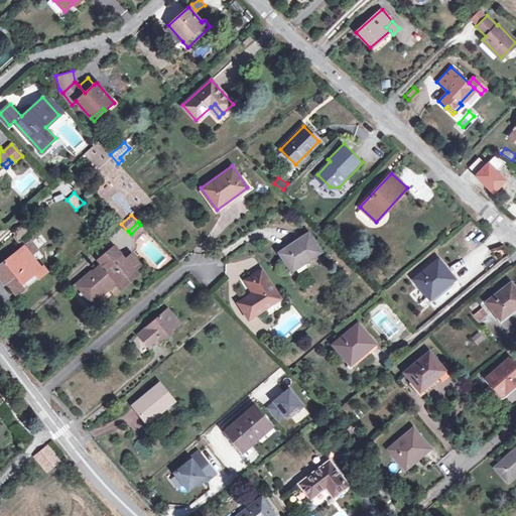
[(303,257),(305,261),(320,251),(308,232),(279,252),(288,267),(303,257)]
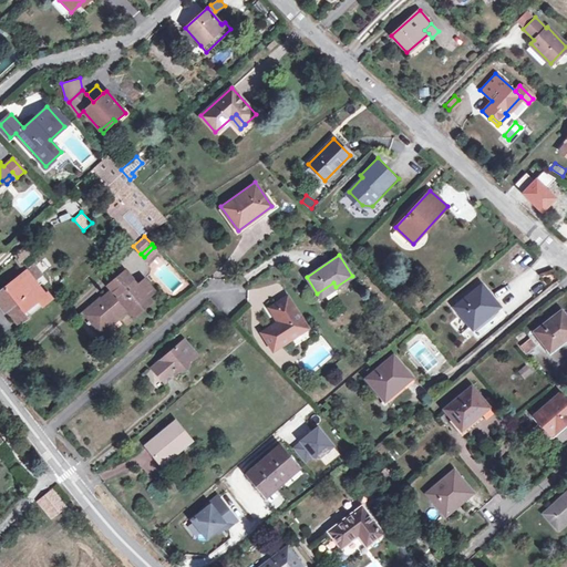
[(27,270),(28,269),(19,257),(18,258),(14,260),(24,272),(27,270)]
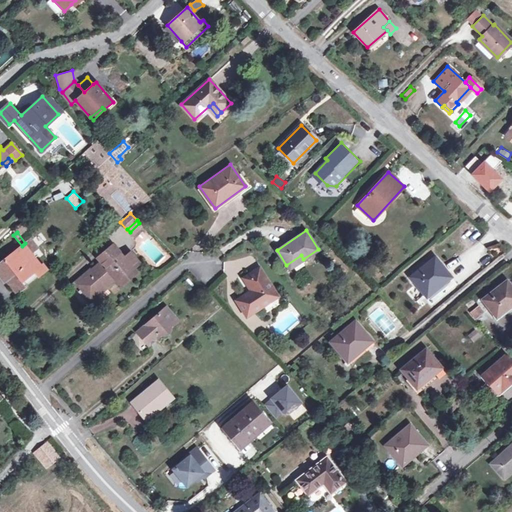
[(24,244),(30,252),(37,247),(30,238),(25,243),(24,244)]
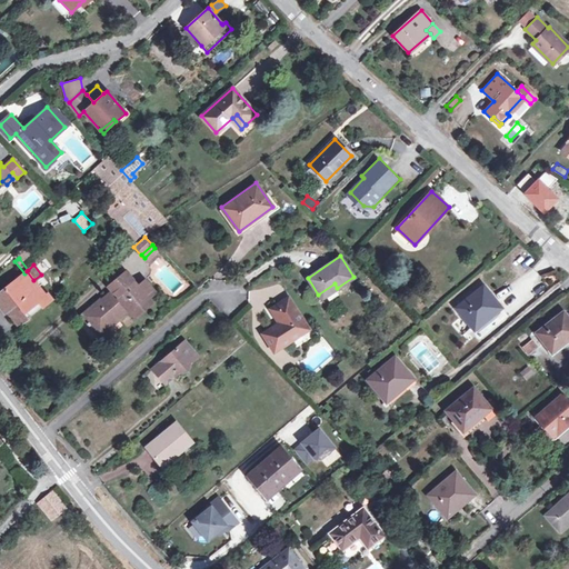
[(33,280),(27,271),(25,273),(0,292),(0,308),(5,313),(7,311),(13,320),(38,301),(42,307),(49,301),(33,280)]
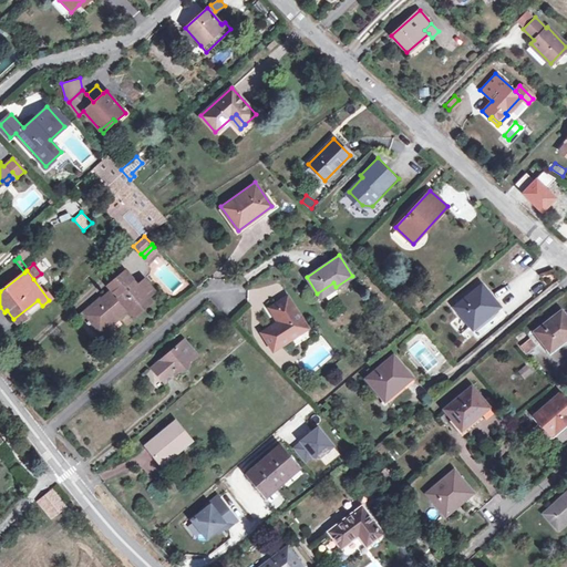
[(130,270),(126,274),(134,282),(138,280),(130,270)]
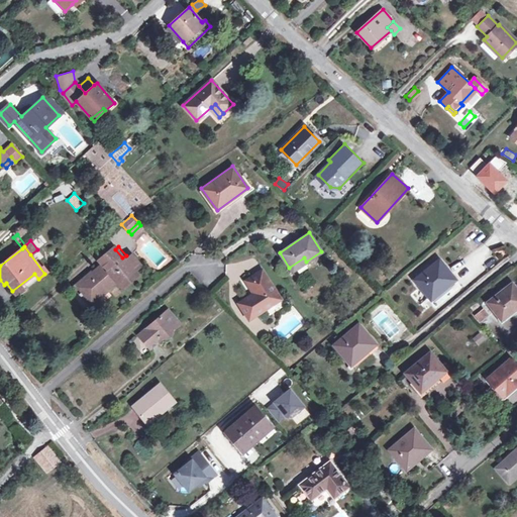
[(122,257),(115,249),(114,248),(99,261),(103,265),(92,274),(91,273),(75,287),(89,305),(102,294),(101,293),(105,289),(116,280),(120,285),(134,272),(122,257)]
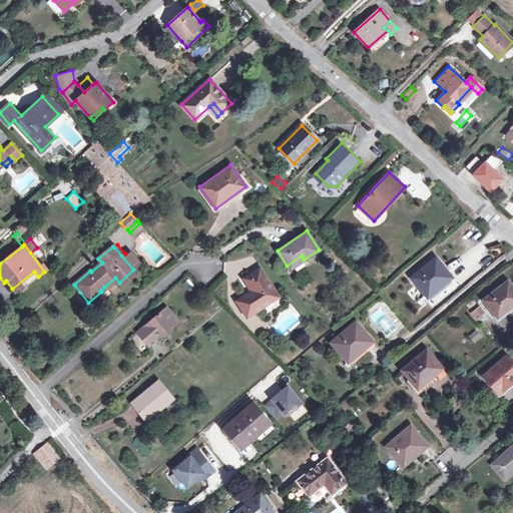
[(302,255),(287,266),(290,270),(304,260),(302,255)]
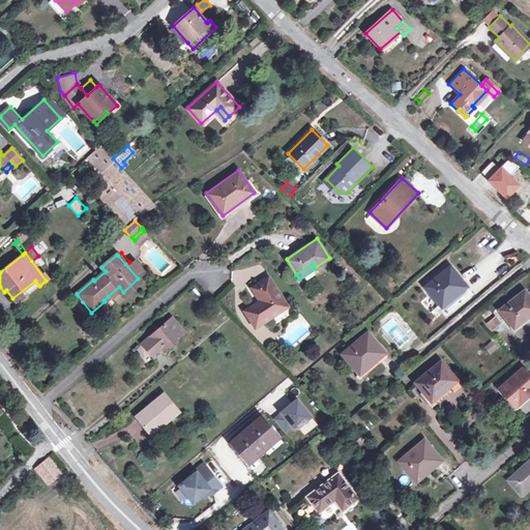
[(467,286),(450,265),(424,286),(442,306),(467,286)]
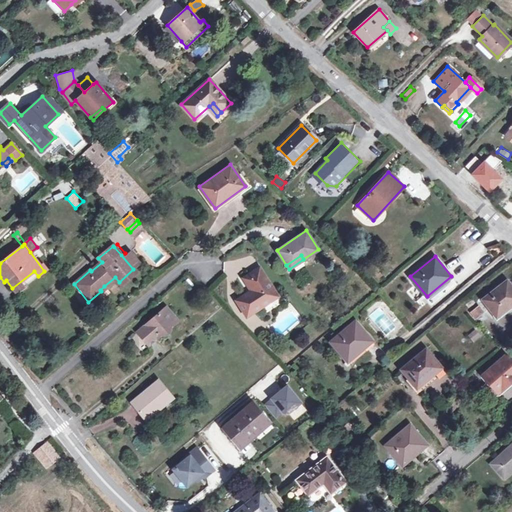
[(255,289),(252,290),(237,300),(247,315),(276,295),(259,268),(244,278),(249,286),(252,284),(255,289)]
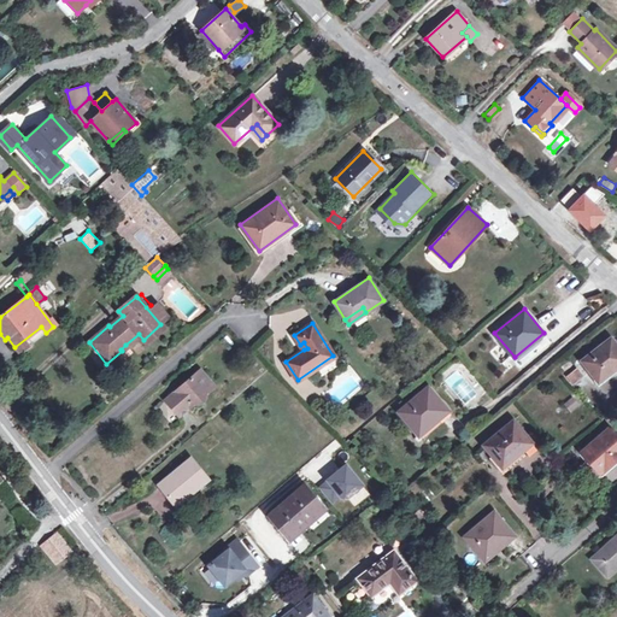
[(19,353),(46,333),(41,327),(15,347),(19,353)]
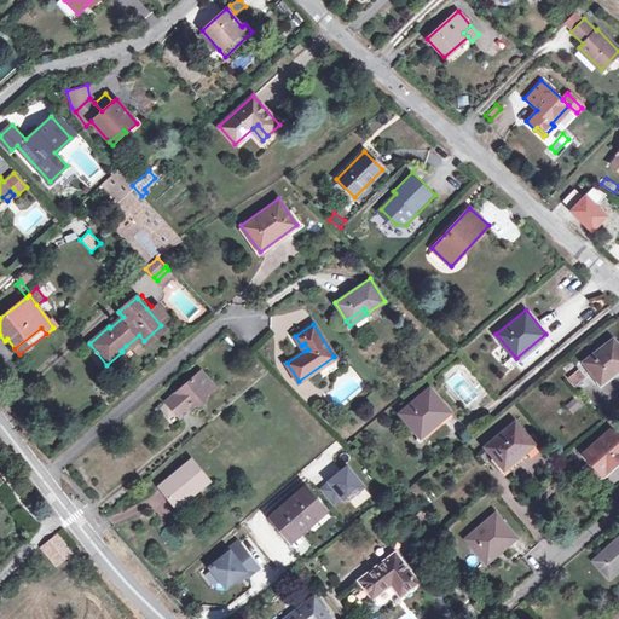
[(618,366),(618,347),(612,340),(584,362),(600,382),(618,366)]
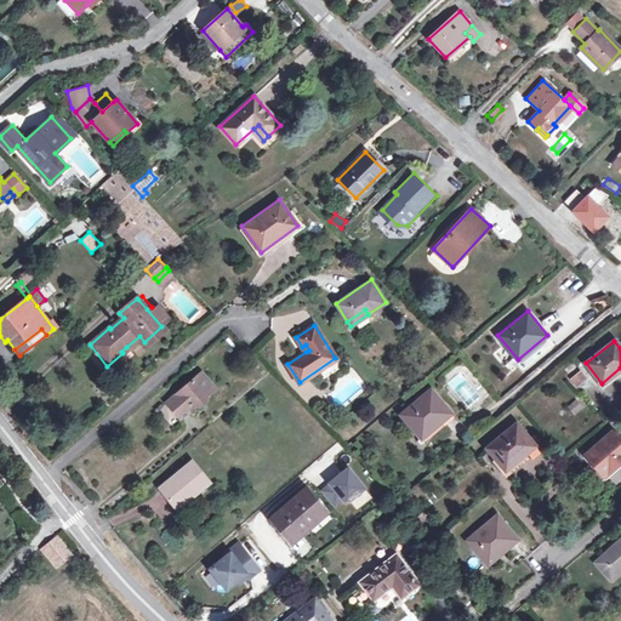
[(467,368),(448,381),(467,410),(488,397),(467,368)]
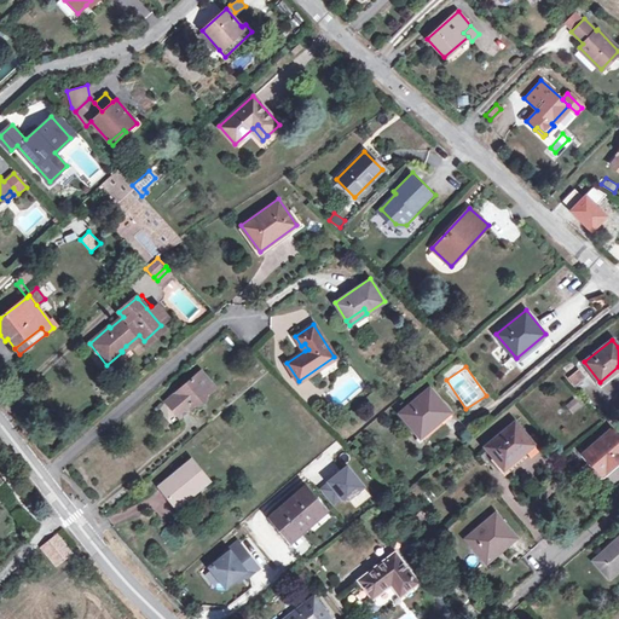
[(574,383),(583,376),(578,370),(568,377),(574,383)]
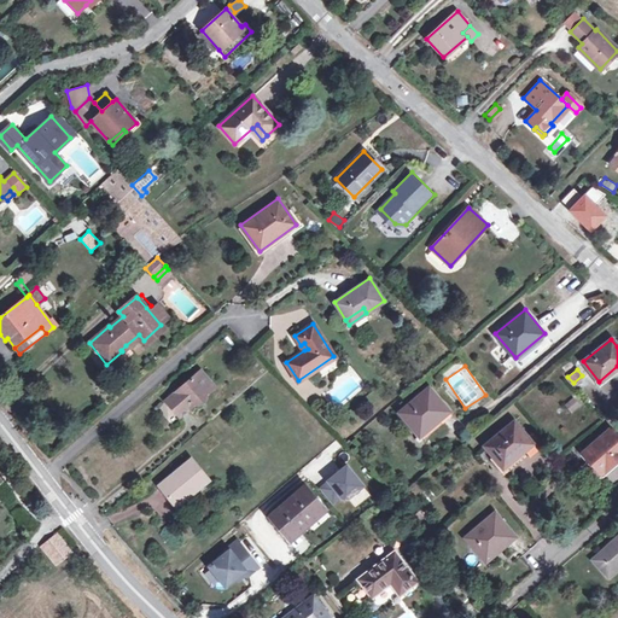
[(203,389),(210,382),(200,371),(165,401),(180,417),(196,401),(198,403),(204,403),(207,394),(203,389)]
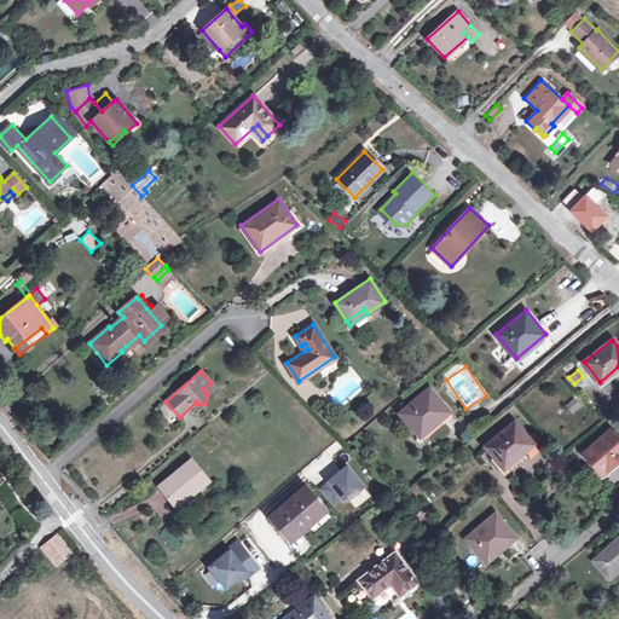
[(203,389),(207,394),(214,387),(210,382),(203,389)]
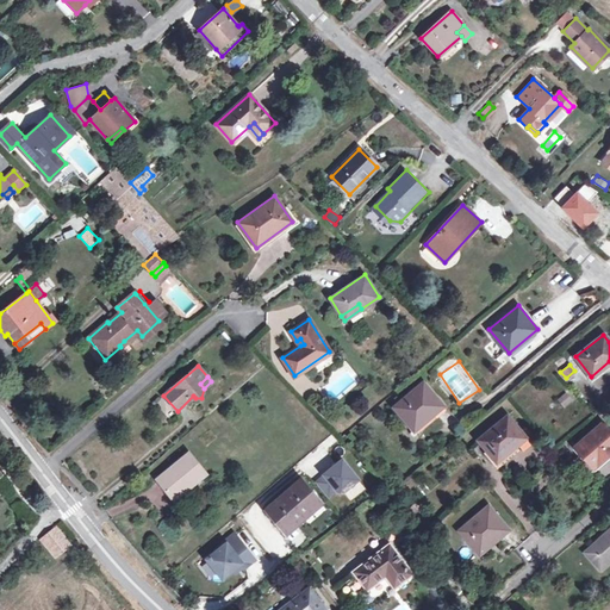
[(394,408),(414,430),(442,405),(423,383),(394,408)]
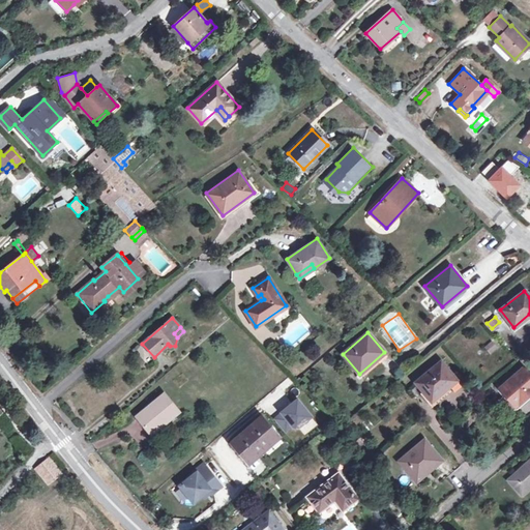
[(457,380),(441,361),(416,382),(431,401),(457,380)]
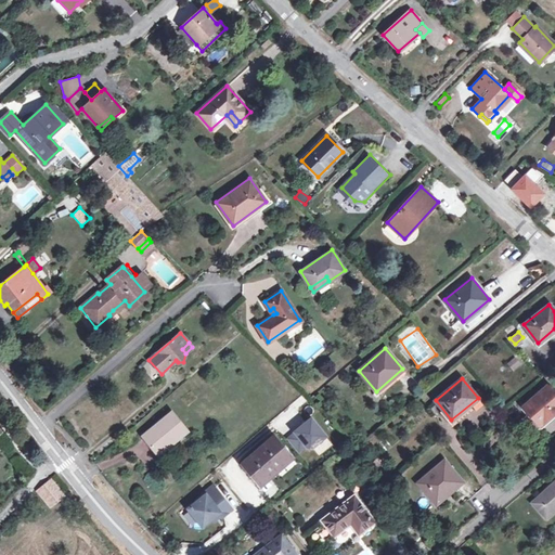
[(554,411),(554,392),(547,385),(524,407),(539,425),(554,411)]
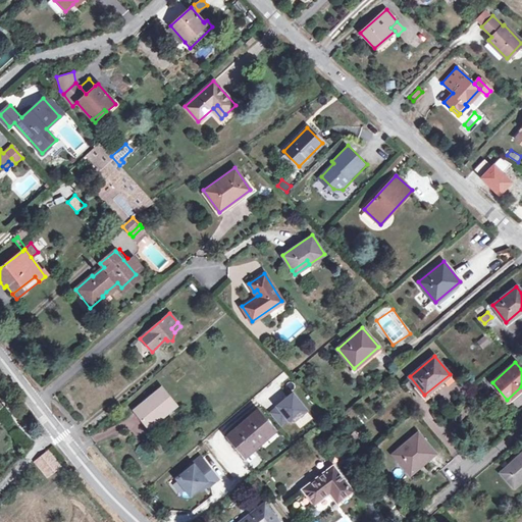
[(134,410),(146,425),(160,414),(162,416),(176,405),(162,387),(134,410)]
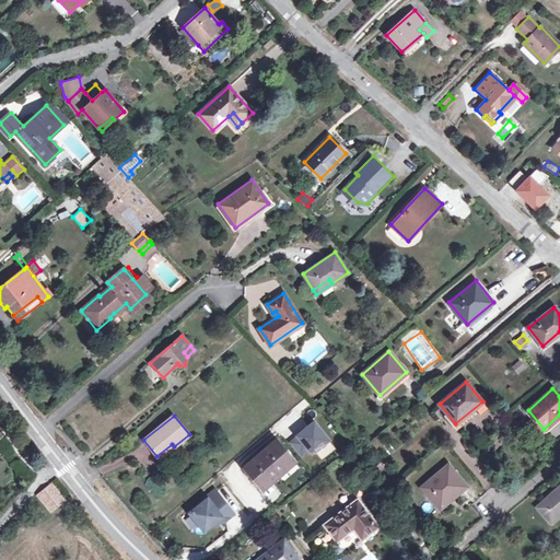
[(298,436),(290,442),(299,453),(300,452),(302,454),(307,448),(308,450),(314,451),(327,440),(313,422),(296,435),(298,436)]
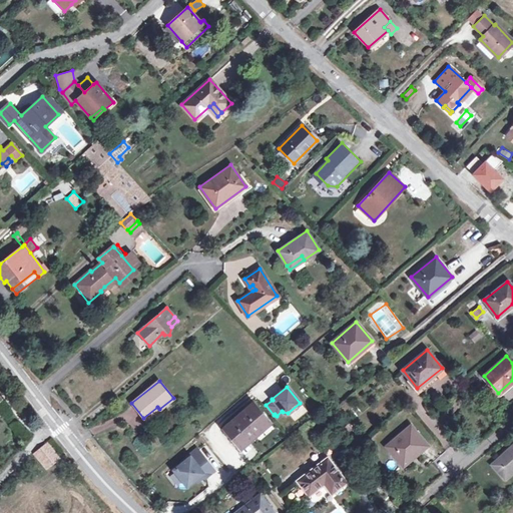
[(269,423),(252,405),(223,430),(239,448),(269,423)]
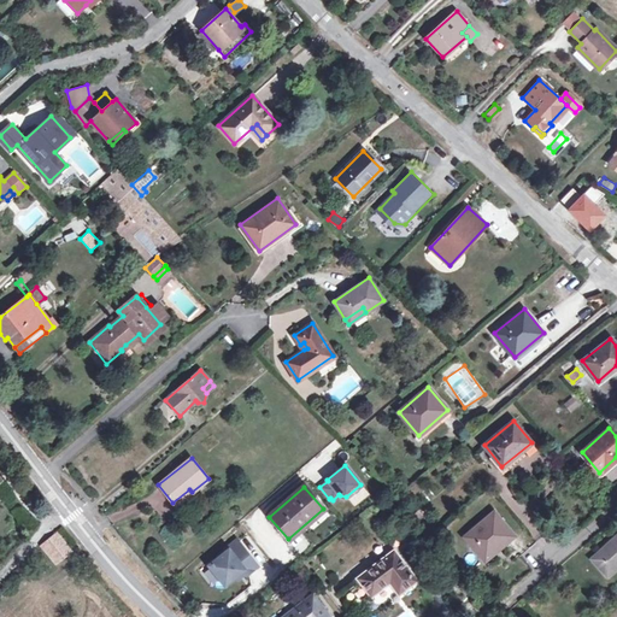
[(189,489),(172,503),(175,506),(192,492),(189,489)]
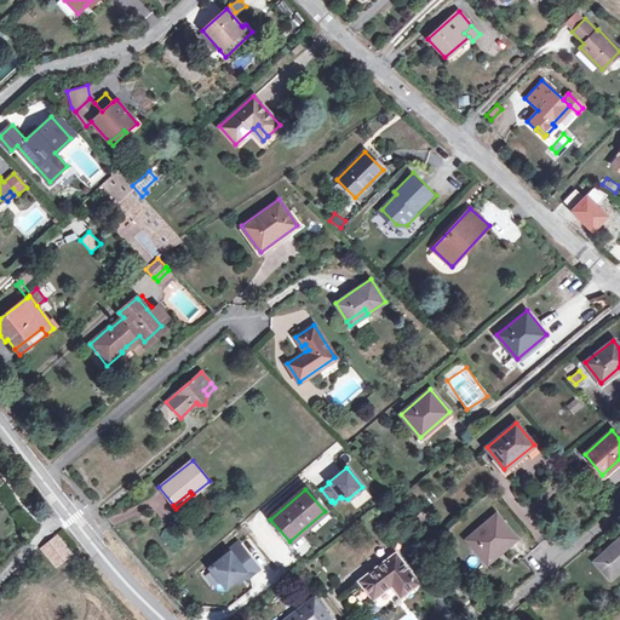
[(503,544),(506,547),(516,539),(497,515),(466,539),(483,560),(503,544)]
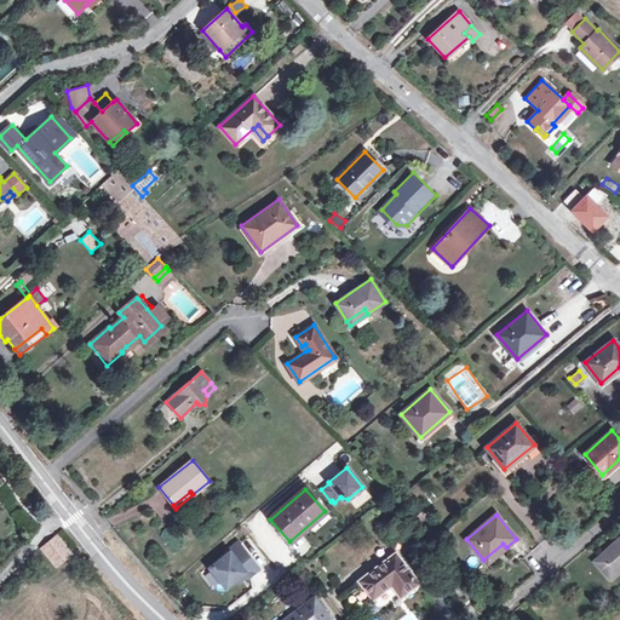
[(72,552),(56,535),(41,547),(57,566),(72,552)]
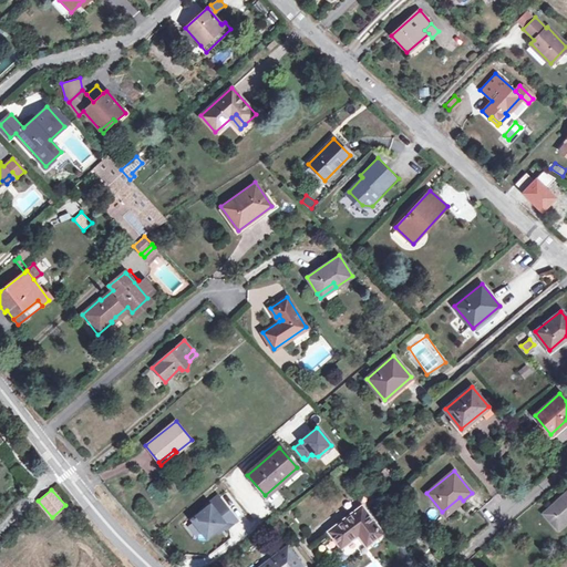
[(566,492),(544,513),(557,528),(566,518),(566,492)]
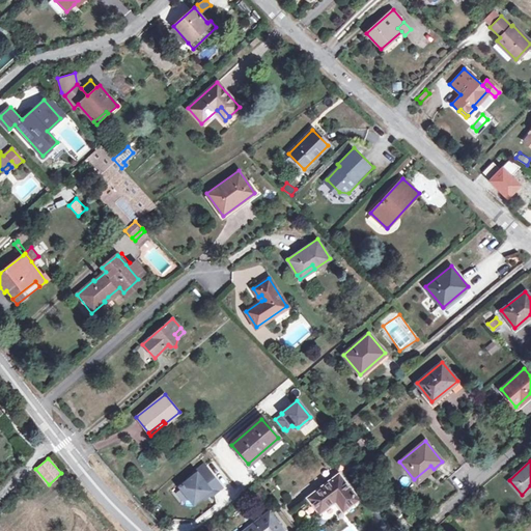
[(214,494),(222,487),(203,465),(195,471),(196,473),(179,486),(190,499),(198,500),(202,497),(211,491),(212,493),(214,494)]
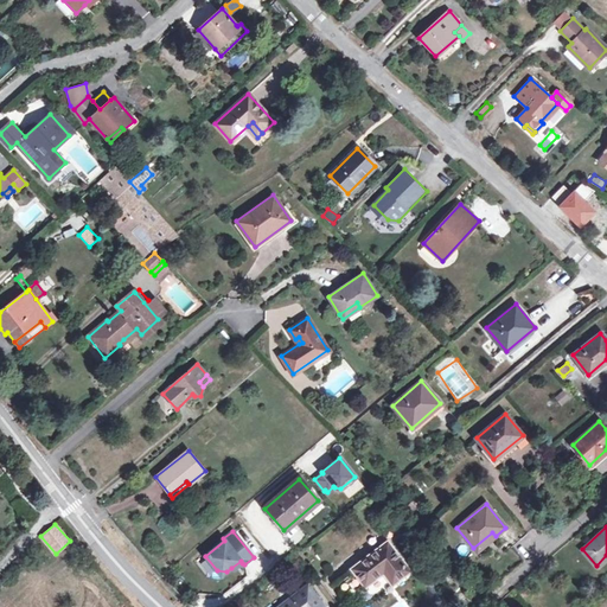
[(492,532),(473,548),(477,551),(496,536),(492,532)]
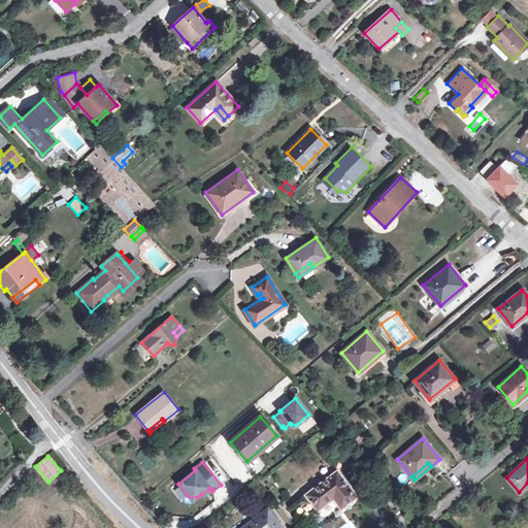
[(357,497),(337,470),(305,495),(318,510),(333,499),(340,509),(357,497)]
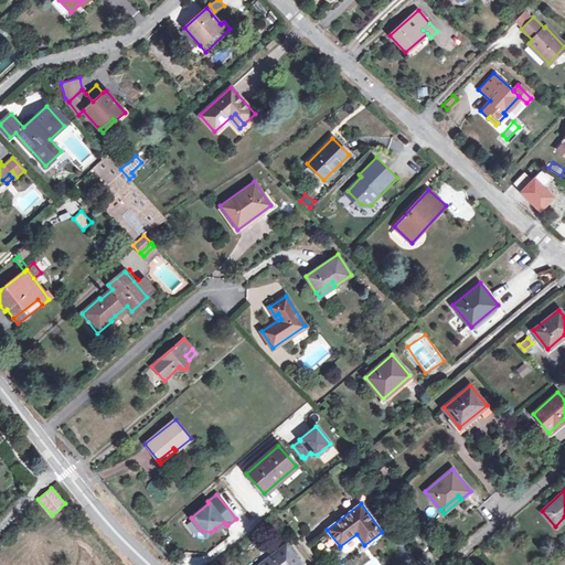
[(301,564),(286,545),(259,564),(301,564)]
